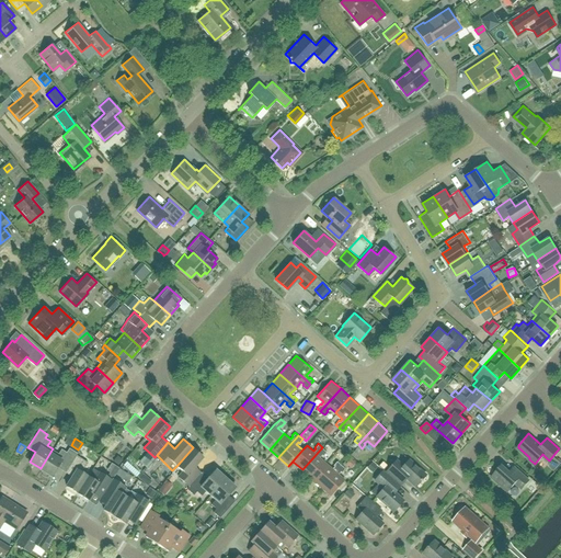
[(77,451),(69,446),(67,451),(61,447),(58,452),(53,448),(41,468),(52,475),(57,466),(65,470),(76,453),(77,451)]
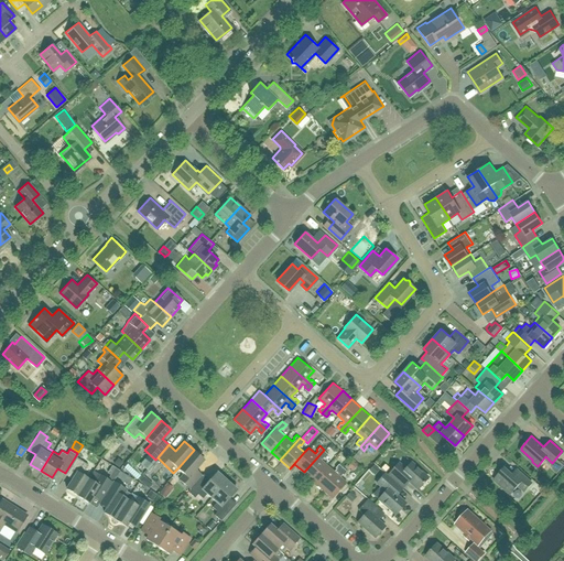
[(190,487),(202,474),(195,468),(204,459),(194,450),(179,467),(183,472),(179,477),(190,487)]
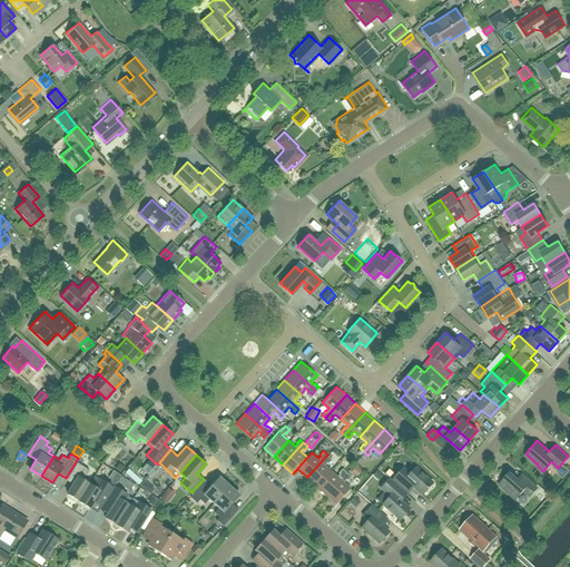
[(327,455),(307,477),(316,486),(331,469),(324,463),(326,461),(327,462),(332,458),(327,455)]
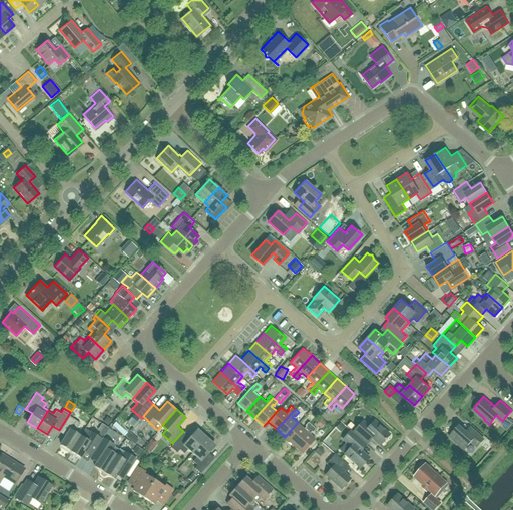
[(70,449),(81,432),(75,428),(80,421),(69,414),(59,430),(66,434),(60,443),(70,449)]
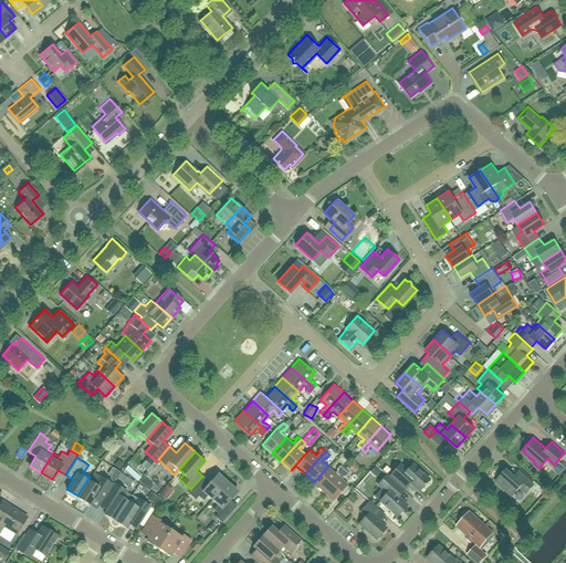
[(118,458),(114,462),(119,467),(123,462),(118,458)]
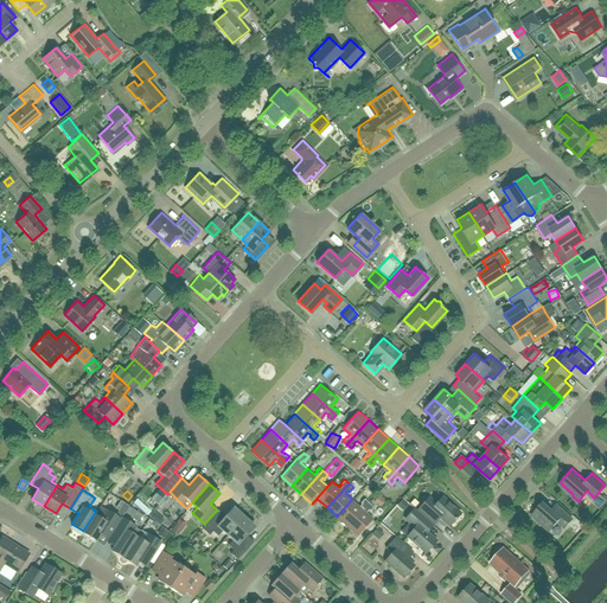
[(379,495),(372,502),(381,512),(388,505),(379,495)]
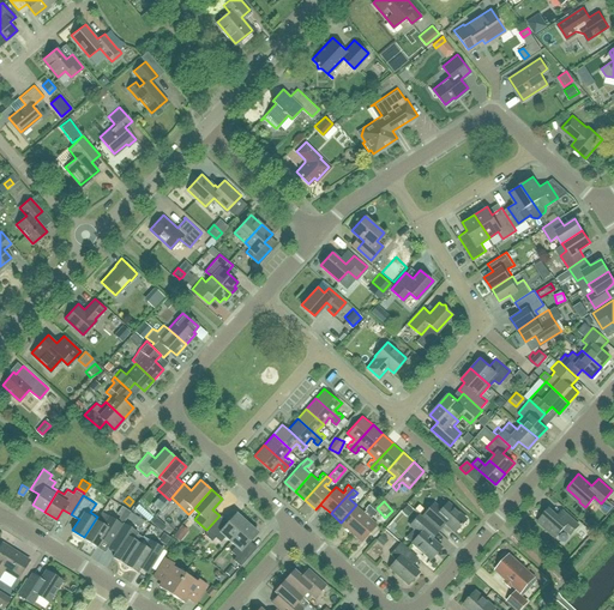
[(465,518),(447,501),(440,508),(433,501),(422,513),(439,527),(445,521),(455,530),(465,518)]
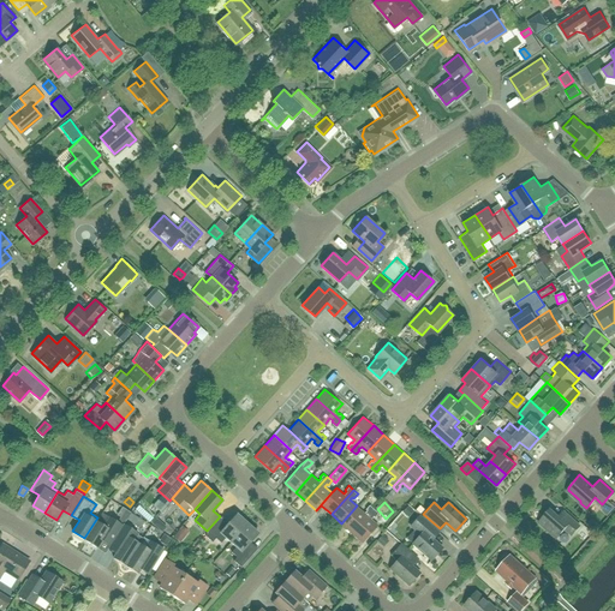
[(352,532),(374,508),(369,504),(365,508),(366,509),(363,511),(357,505),(341,523),(352,532)]
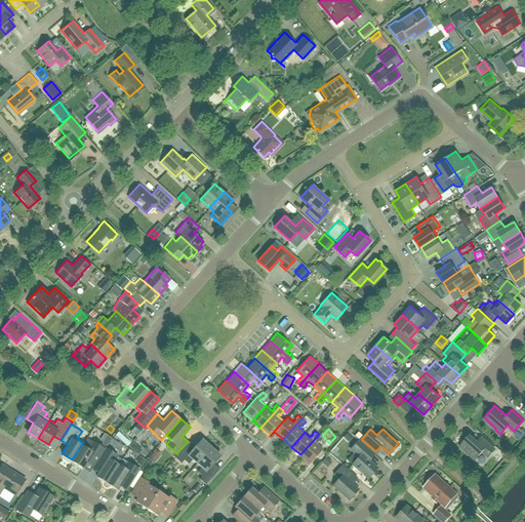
[(319,434),(300,454),(309,463),(322,448),(316,442),(318,440),(319,441),(322,437),(319,434)]
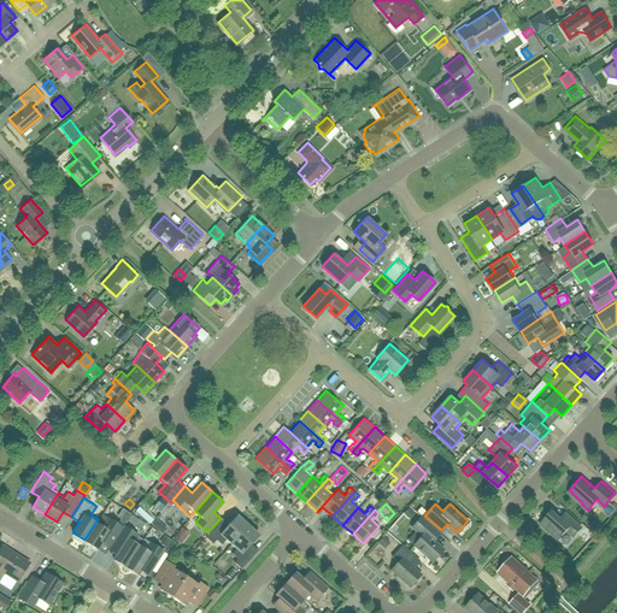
[(560,517),(552,510),(540,523),(558,538),(566,529),(574,535),(582,526),(565,512),(560,517)]
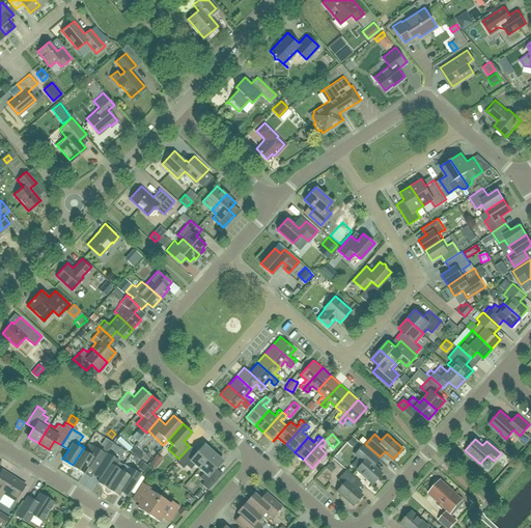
[(88,442),(84,447),(73,465),(84,472),(89,464),(95,468),(106,452),(88,442)]
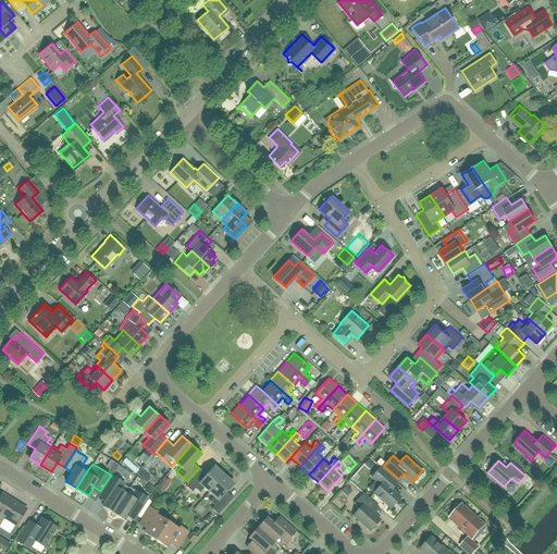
[(209,490),(224,474),(214,465),(207,472),(200,467),(199,468),(187,481),(185,483),(192,490),(195,487),(200,490),(203,485),(209,490)]
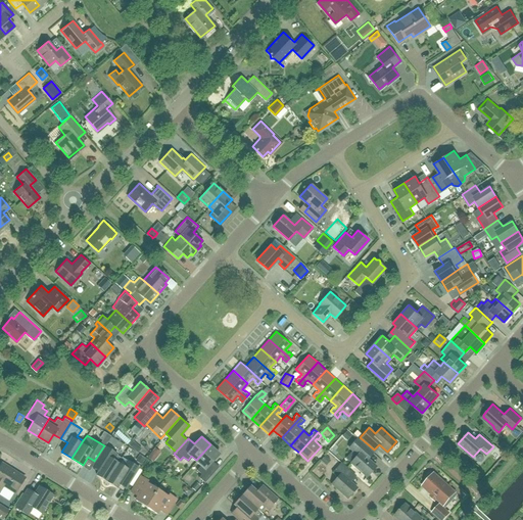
[(367,475),(376,465),(368,457),(373,451),(358,436),(348,446),(357,454),(350,461),(367,475)]
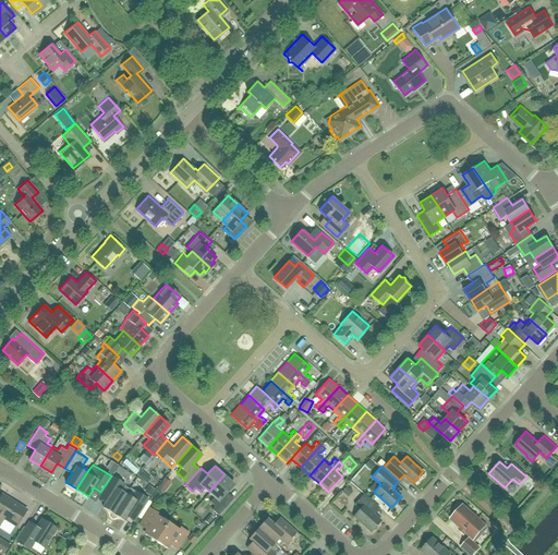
[(111,474),(111,475),(100,492),(108,496),(102,505),(113,513),(126,493),(130,486),(111,474)]
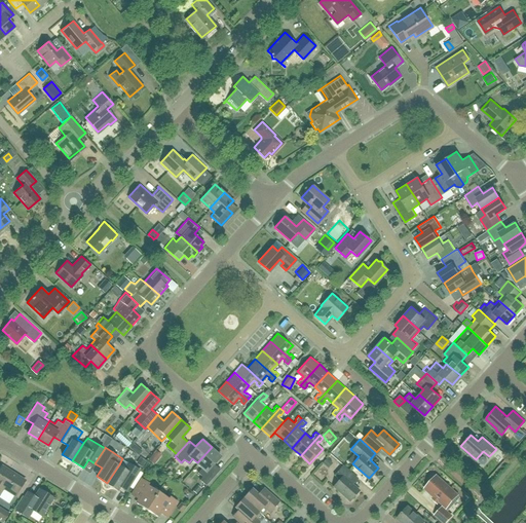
[(212,447),(197,462),(201,467),(198,471),(202,475),(199,478),(205,484),(220,468),(214,462),(221,455),(212,447)]
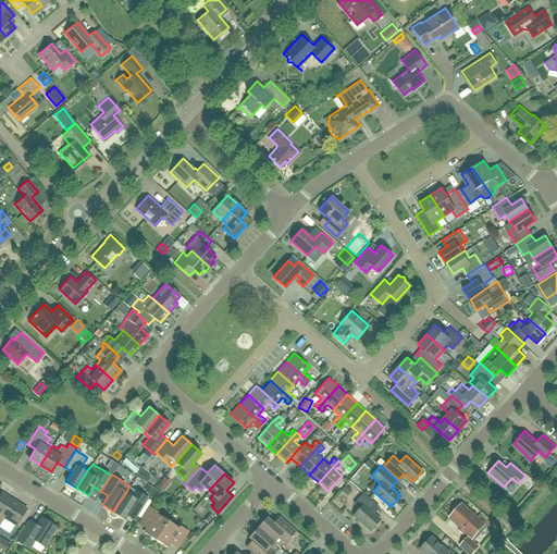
[(157,489),(163,491),(166,482),(161,479),(157,489)]
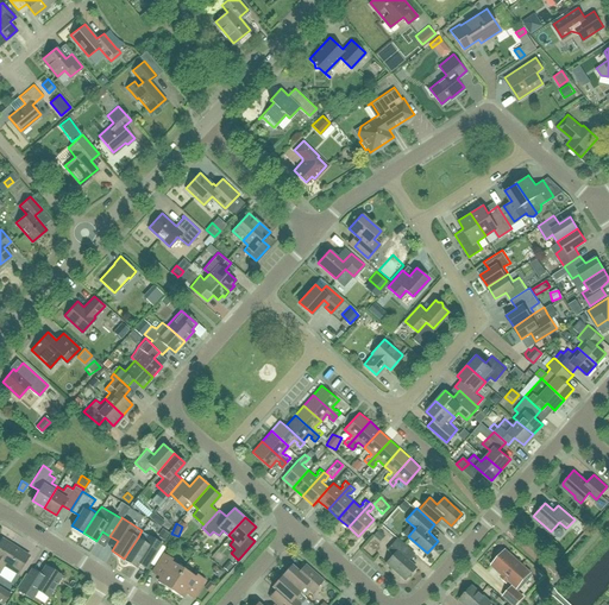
[(143,541),(138,537),(124,559),(136,566),(138,562),(146,567),(162,543),(148,534),(143,541)]
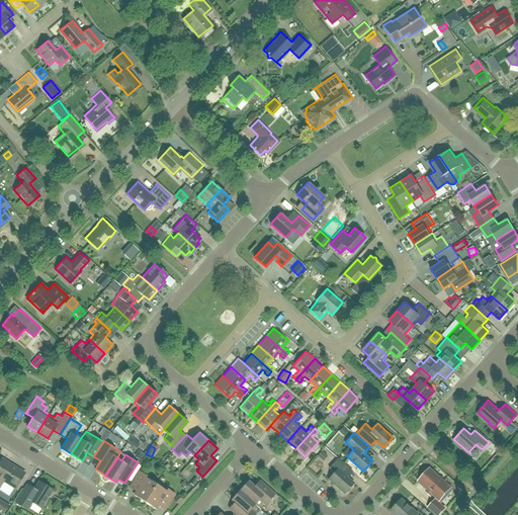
[(316,454),(307,465),(315,471),(324,461),(316,454)]
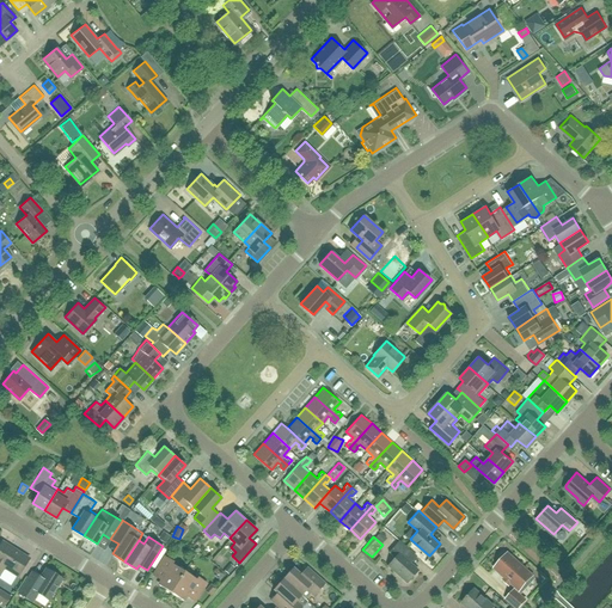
[(18,575),(29,557),(2,539),(0,542),(0,572),(5,566),(18,575)]
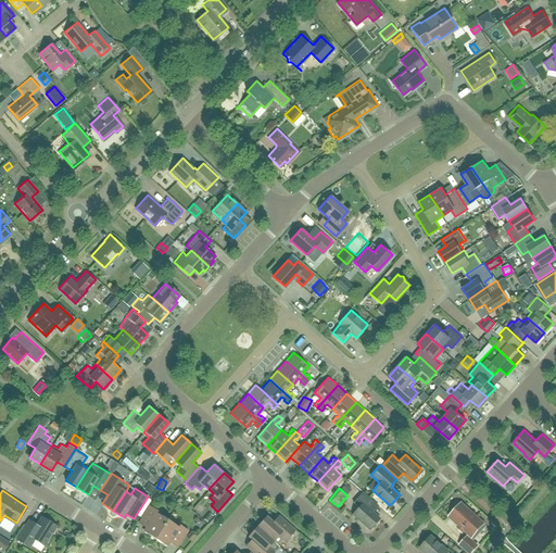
[(369,528),(379,516),(371,508),(370,506),(369,505),(374,500),(362,490),(353,501),(356,503),(356,507),(352,513),(369,528)]
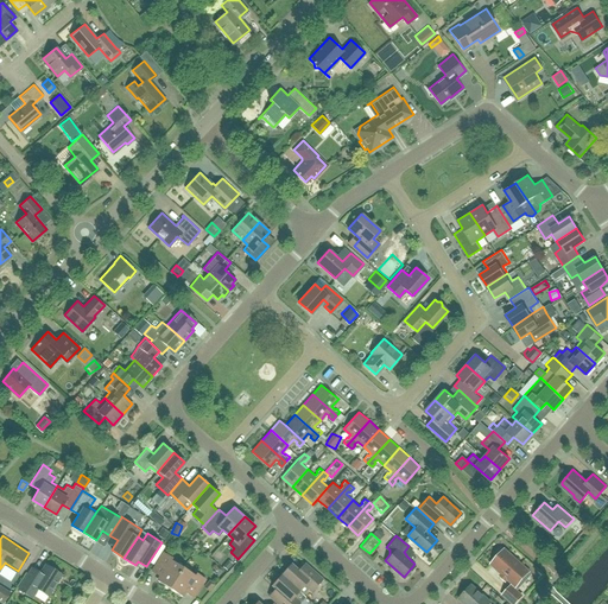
[(515,584),(529,570),(505,548),(492,561),(515,584)]
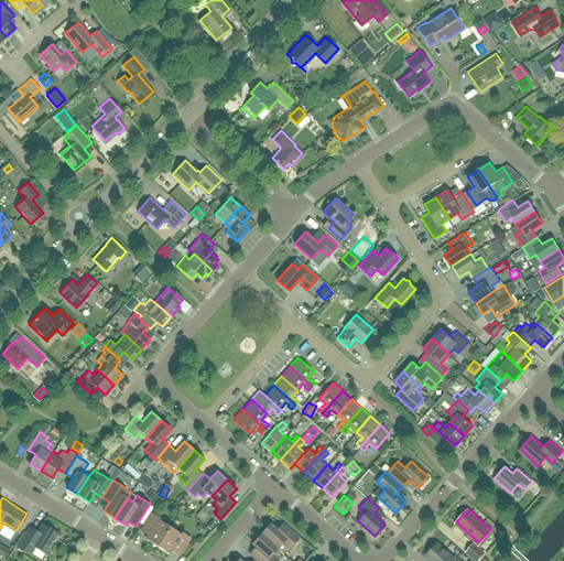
[(158,545),(170,526),(159,519),(160,517),(151,511),(141,529),(149,533),(147,538),(158,545)]
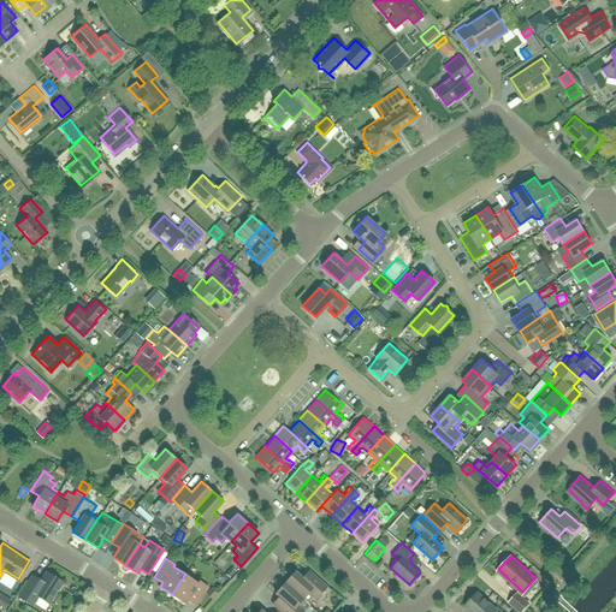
[(285,581),(307,601),(313,595),(315,598),(327,586),(308,569),(302,577),(295,570),(285,581)]
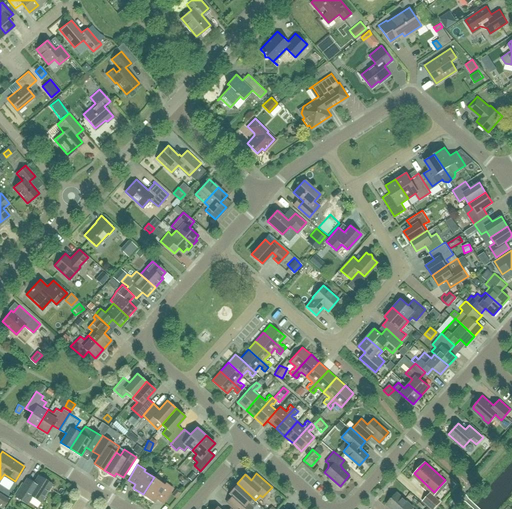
[(52,483),(38,474),(33,481),(27,477),(15,495),(27,502),(31,495),(41,501),(52,483)]
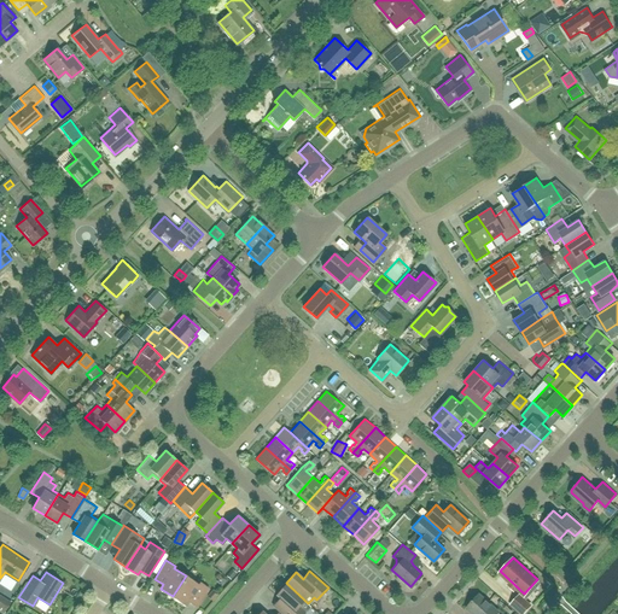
[(186,576),(173,596),(185,604),(188,600),(197,606),(209,588),(199,582),(198,584),(186,576)]
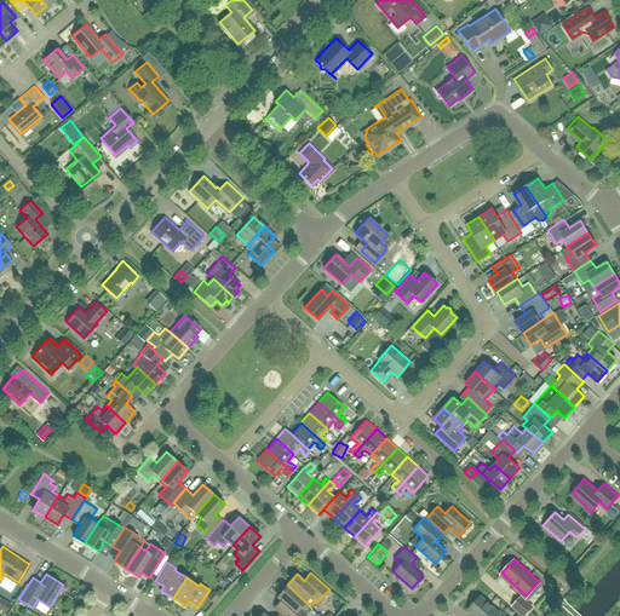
[(287,585),(277,596),(280,598),(280,600),(282,600),(283,602),(276,609),(285,615),(302,615),(306,612),(308,611),(310,608),(310,606),(309,605),(287,585)]
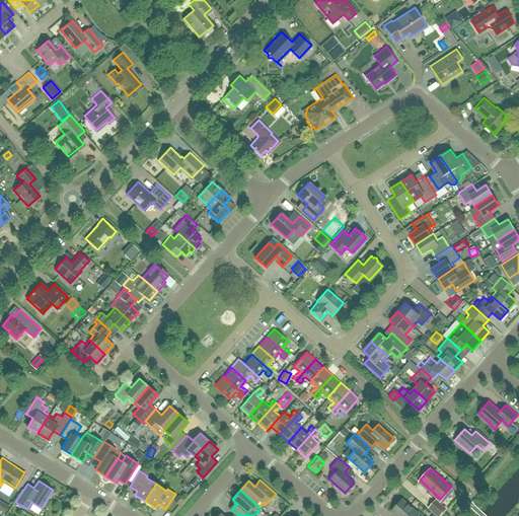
[(0,511),(3,514),(9,504),(0,498),(0,511)]
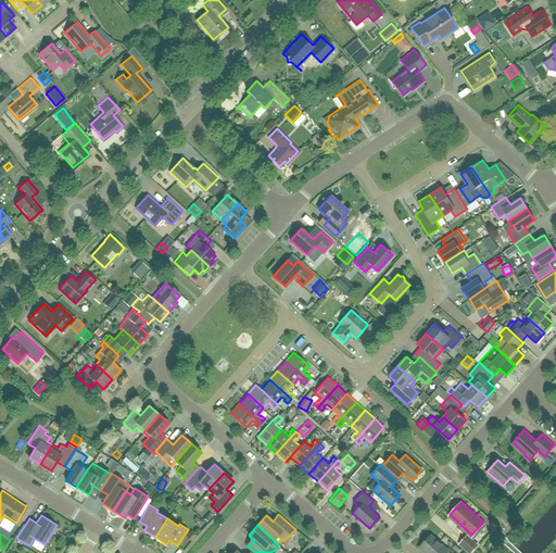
[(445,552),(449,550),(431,533),(419,547),(427,552),(445,552)]
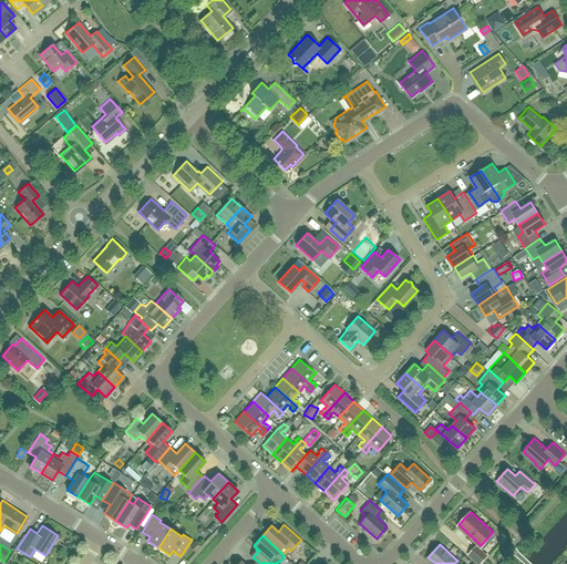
[(480,562),(486,555),(476,546),(470,553),(480,562)]
